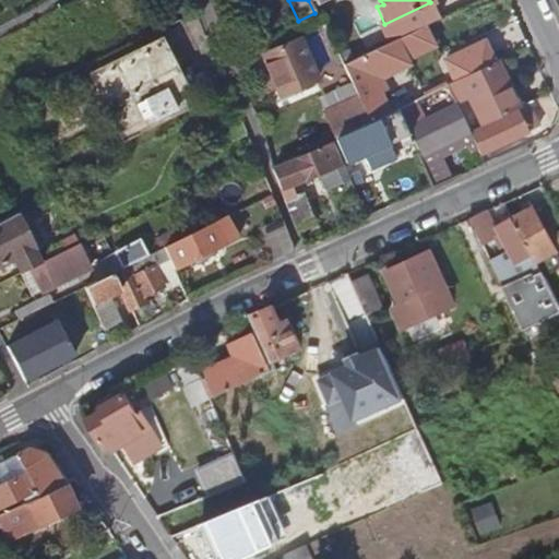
[(369,75),(402,59),(396,47),(425,34),(427,39),(437,34),(431,22),(341,66),(356,97),(368,122),(388,114),(369,75)]
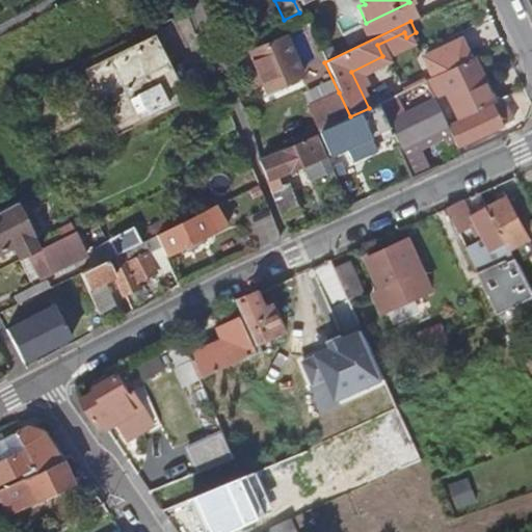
[(298,76),(283,38),(248,53),(265,90),(298,76)]
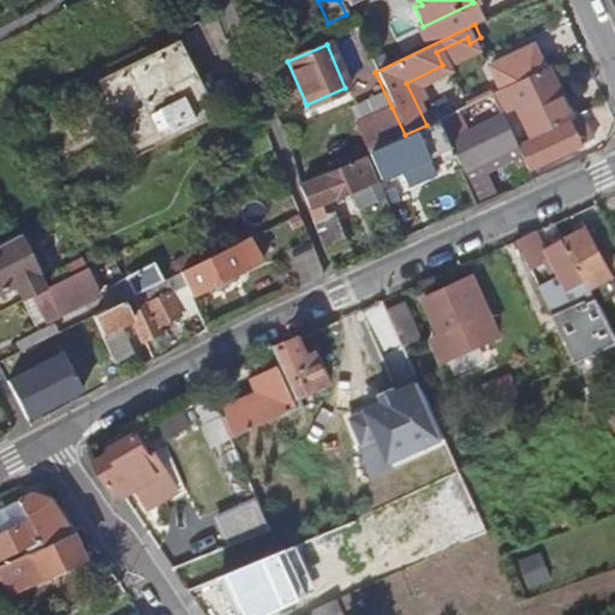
[(500,89),(535,71),(523,47),(488,64),(490,69),(449,89),(455,99),(451,101),(455,111),(490,94),(500,89)]
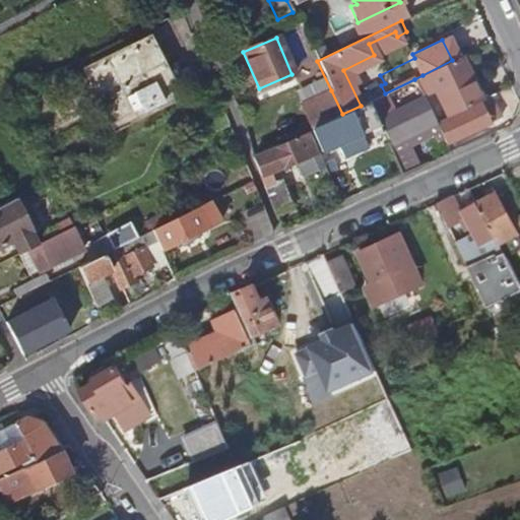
[(191,88),(178,61),(163,68),(150,42),(89,70),(117,125),(191,88)]
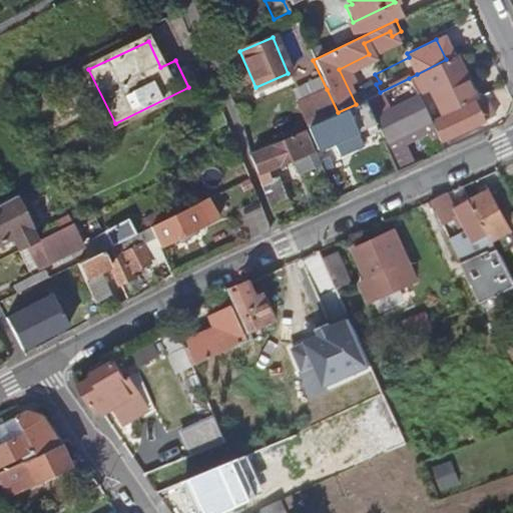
[(440,114),(473,99),(453,56),(446,59),(417,74),(409,78),(416,91),(427,86),(440,114)]
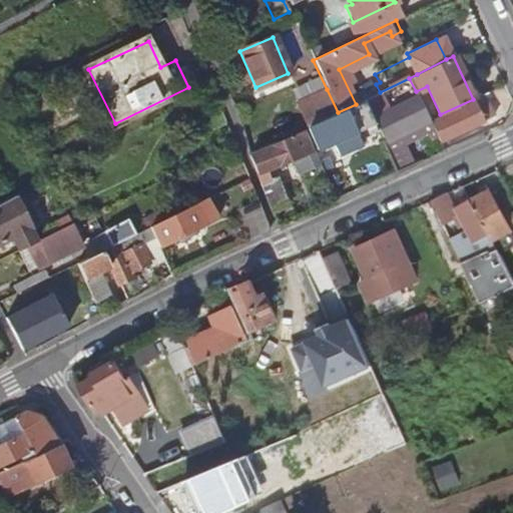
[(306,126),(338,112),(327,89),(296,104),(306,126)]
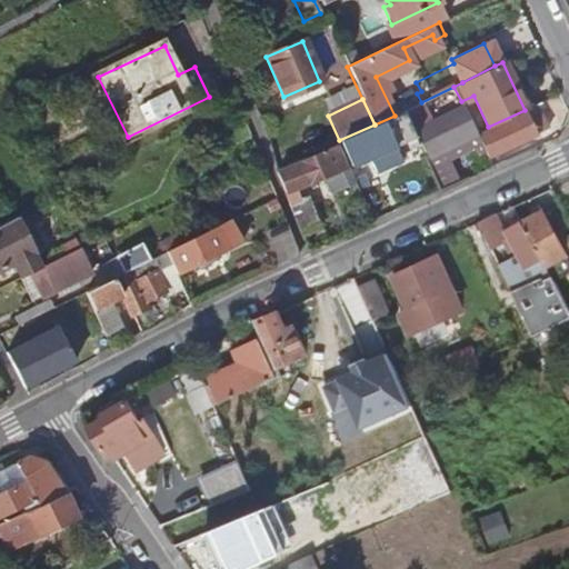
[(415,128),(429,121),(420,102),(405,111),(410,123),(412,129),(415,128)]
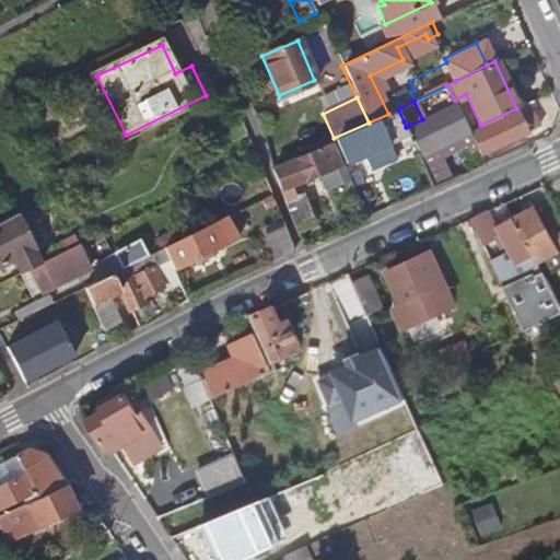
[(442,140),(467,127),(455,102),(422,119),(408,126),(419,152),(430,146),(431,150),(444,143),(442,140)]
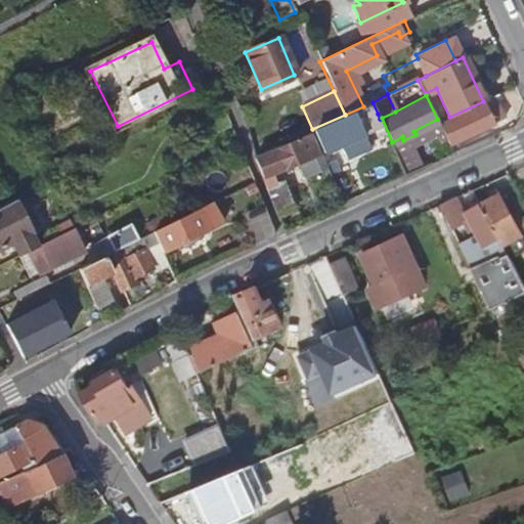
[(345,115),(312,129),(323,154),(339,146),(342,154),(343,153),(346,159),(369,148),(365,140),(369,138),(370,140),(380,136),(370,117),(378,114),(373,102),(363,106),(345,115)]
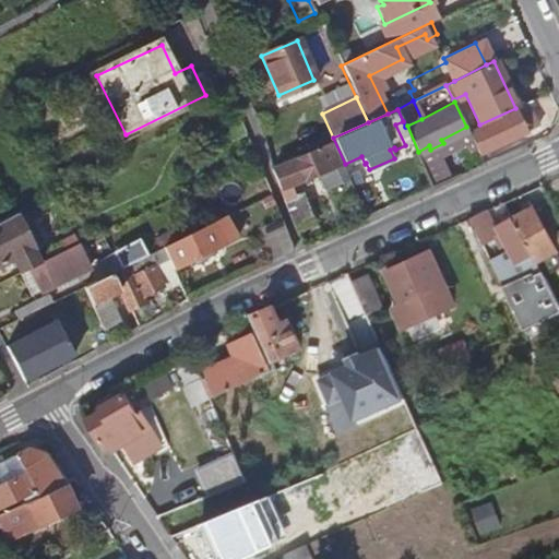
[(479,154),(526,131),(520,117),(523,115),(521,109),(470,133),(475,145),(479,154)]
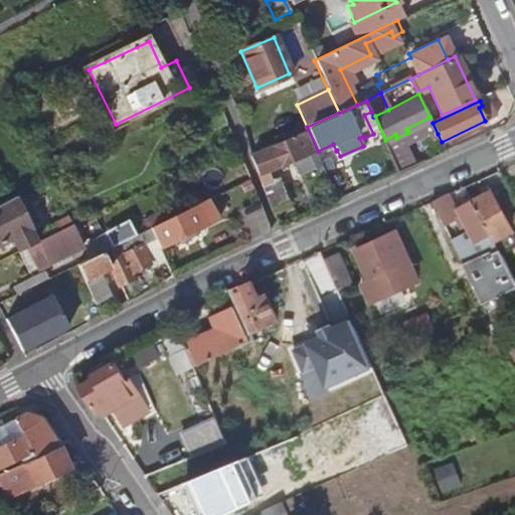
[(379,132),(373,117),(371,112),(364,115),(373,134),(379,132)]
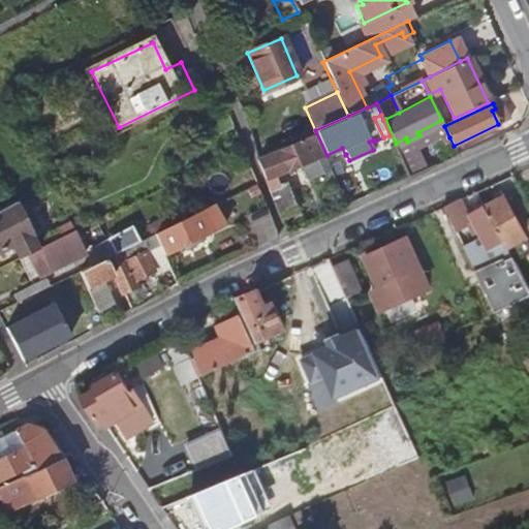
[(417,132),(419,135),(407,142),(406,137),(396,144),(394,144),(408,176),(427,166),(417,147),(441,135),(443,141),(449,137),(444,126),(441,120),(417,132)]
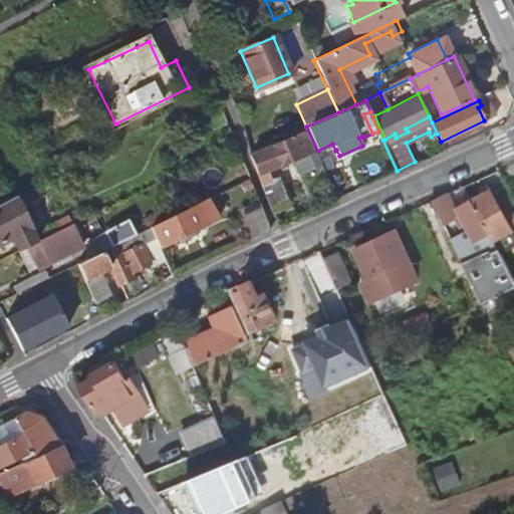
[(297,174),(318,165),(305,135),(250,158),(258,175),(266,171),(291,161),(297,174)]
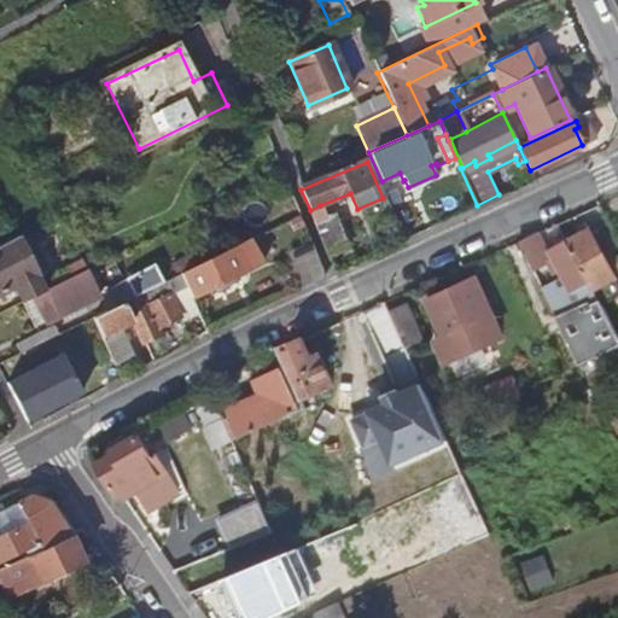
[(320,205),(310,210),(315,222),(325,219),(320,205)]
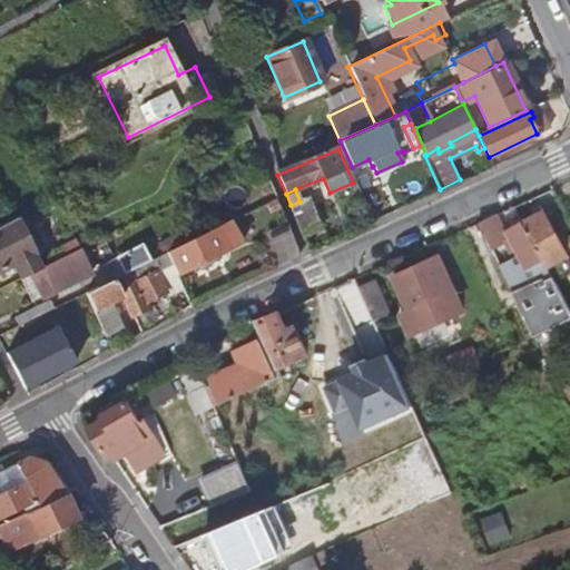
[(291,205),(294,214),(302,234),(317,227),(306,199),(300,202),(291,205)]
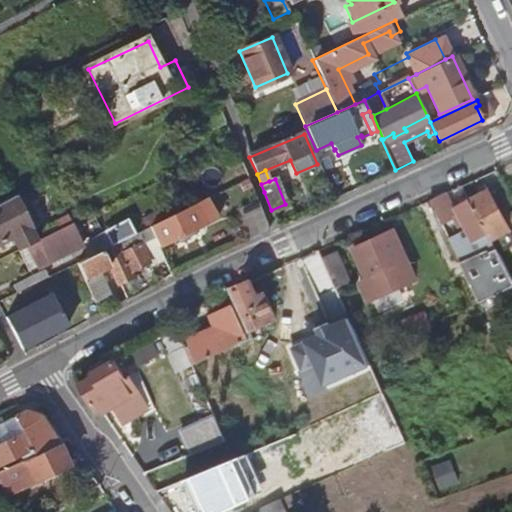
[(497,236),(509,230),(488,191),(470,201),(494,245),(499,242),(497,236)]
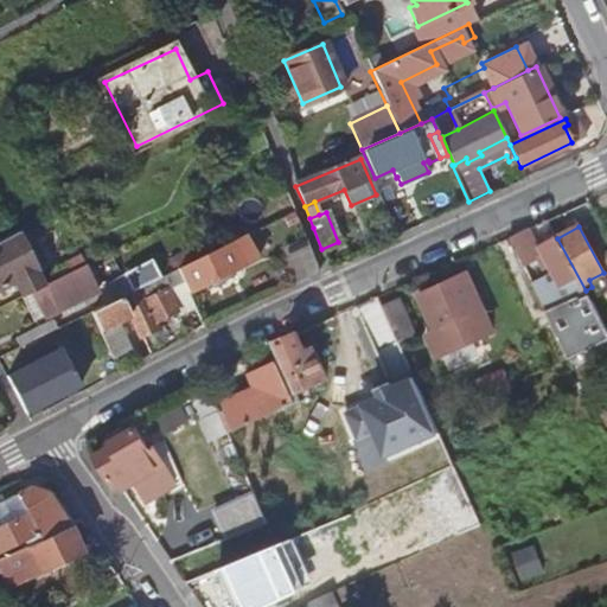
[(523,263),(535,257),(532,253),(536,250),(525,231),(510,238),(523,263)]
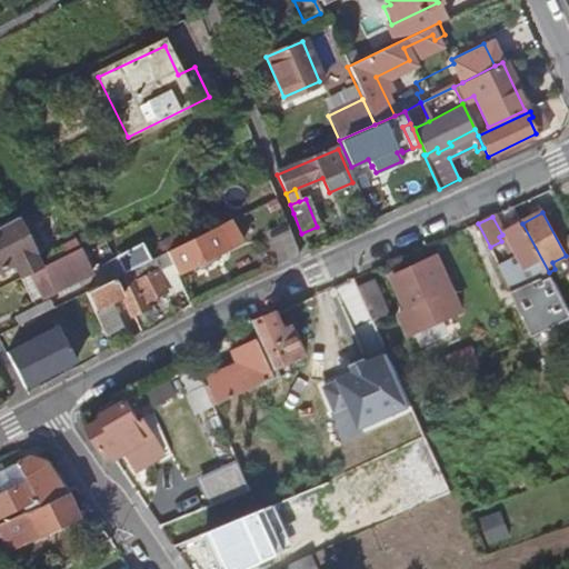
[(0,271),(13,265),(21,279),(30,275),(40,270),(13,219),(0,226),(0,271)]
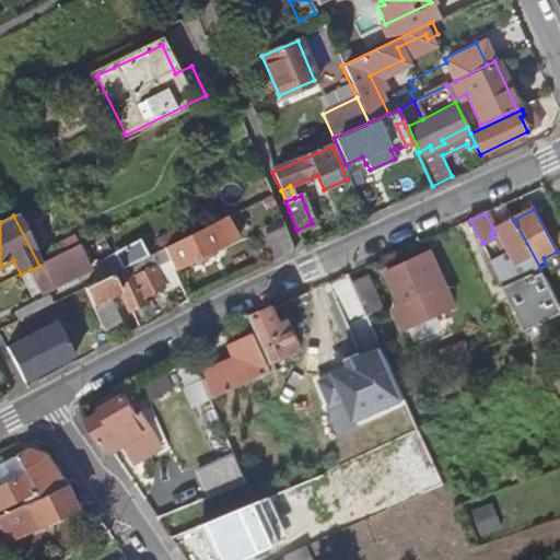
[(265,263),(292,251),(280,220),(258,230),(263,238),(255,242),(265,263)]
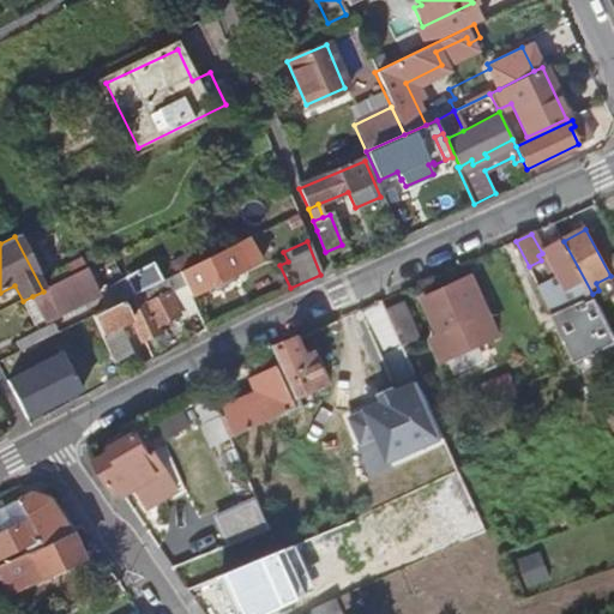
[(576,304),(593,294),(564,241),(547,251),(551,257),(545,259),(552,271),(557,269),(560,275),(576,304)]
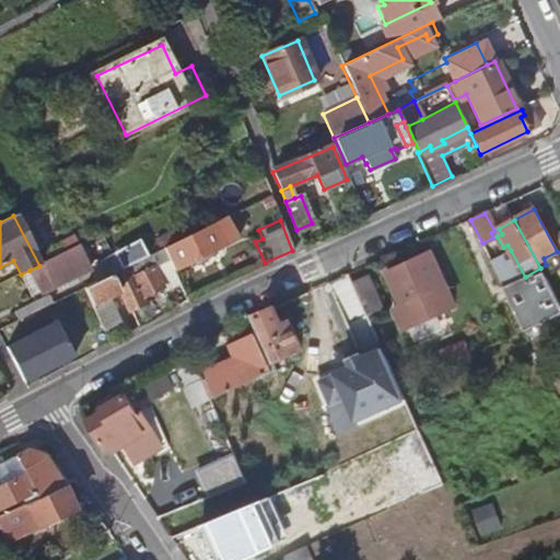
[(173,270),(223,246),(212,223),(163,248),(167,260),(173,270)]
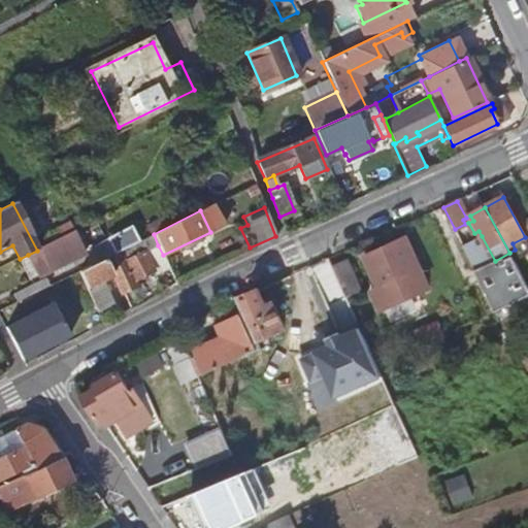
[(58,268),(72,261),(86,255),(84,250),(71,224),(57,231),(61,239),(37,251),(28,255),(39,277),(58,268)]
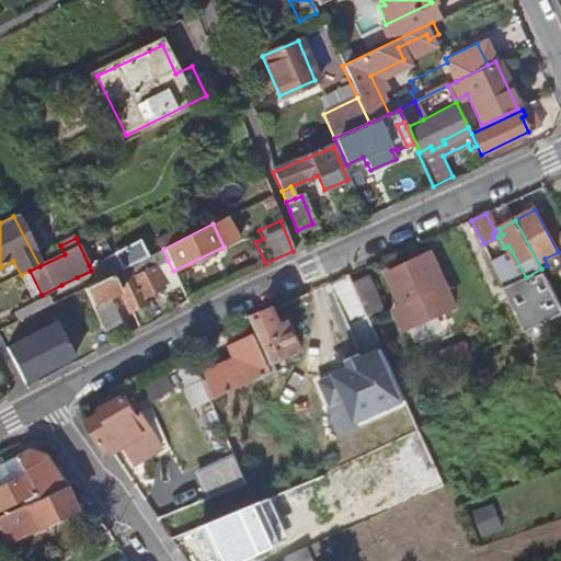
[(121,270),(148,256),(140,240),(113,253),(121,270)]
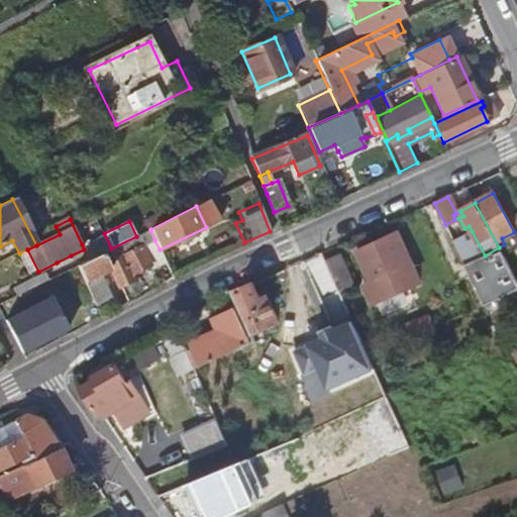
[(118,288),(133,281),(130,275),(148,266),(139,248),(154,240),(150,229),(136,236),(111,248),(89,260),(77,266),(95,305),(110,298),(99,274),(109,269),(118,288)]
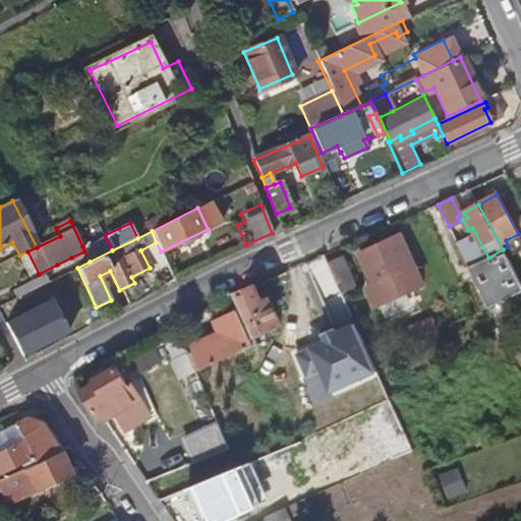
[(470,266),(488,257),(475,233),(458,242),(470,266)]
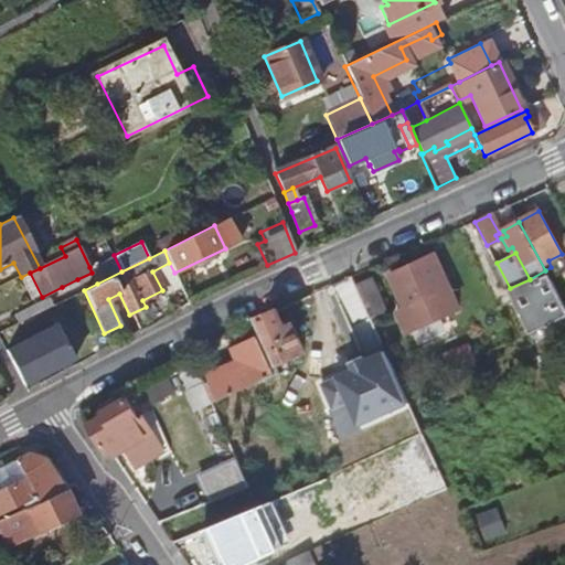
[(97,284),(121,272),(114,255),(89,267),(92,273),(97,284)]
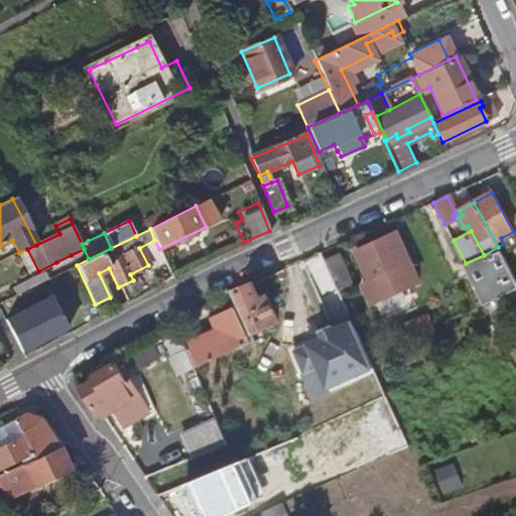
[(420,282),(398,233),(357,252),(371,283),(363,287),(371,304),(420,282)]
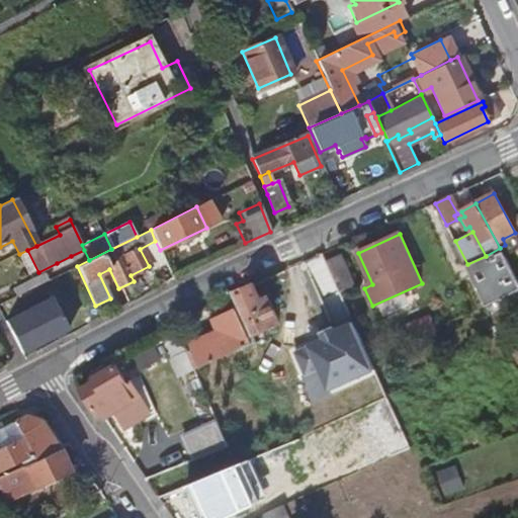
[(151,270),(166,263),(160,250),(155,241),(140,249),(149,266),(151,270)]
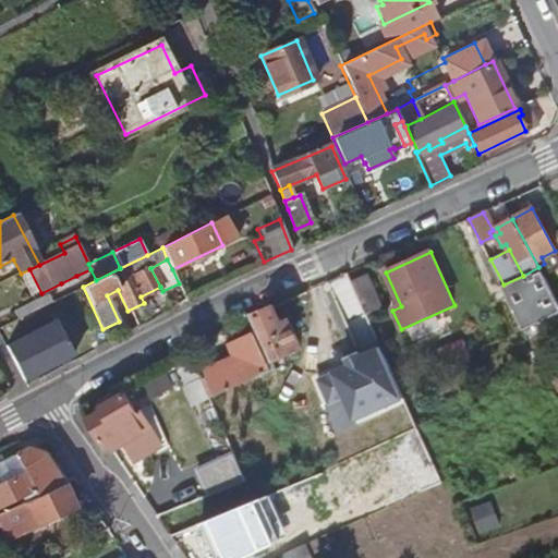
[(32,296),(41,293),(29,269),(21,274),(32,296)]
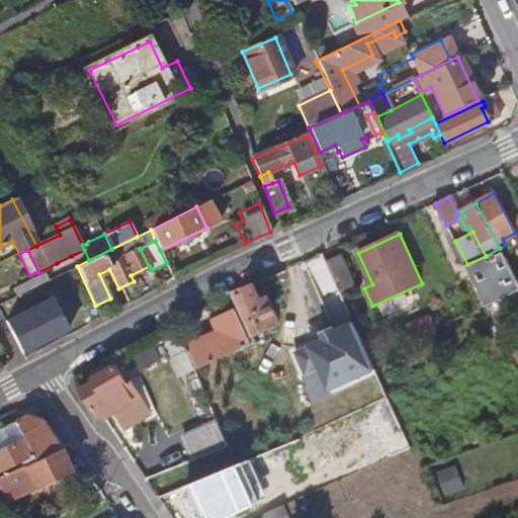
[(60,268),(74,261),(71,256),(57,263),(60,268)]
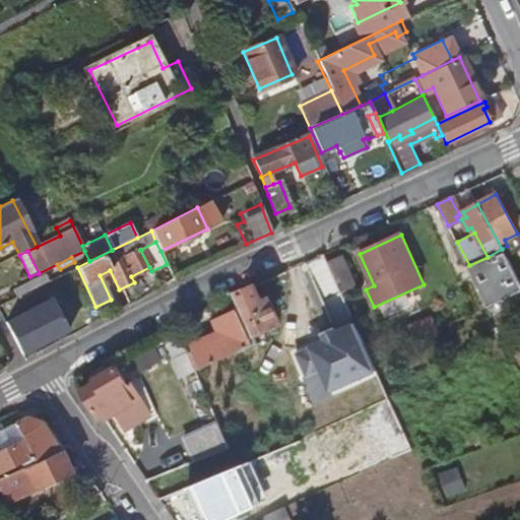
[(342,259),(328,265),(340,293),(354,286),(342,259)]
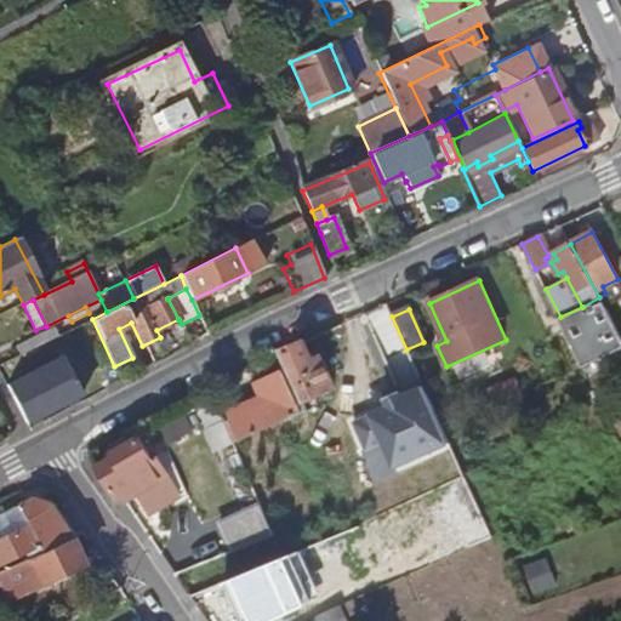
[(610,348),(591,312),(564,325),(579,355),(574,358),(577,364),(610,348)]
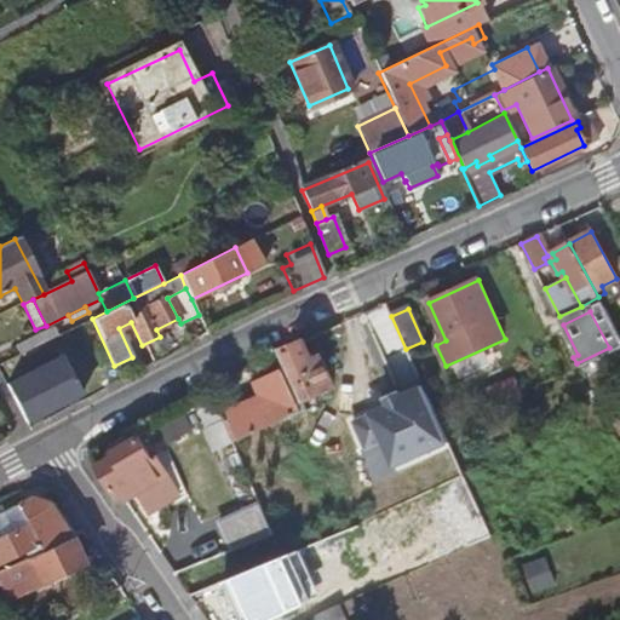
[(383,359),(406,349),(391,316),(391,315),(369,326),(383,359)]
